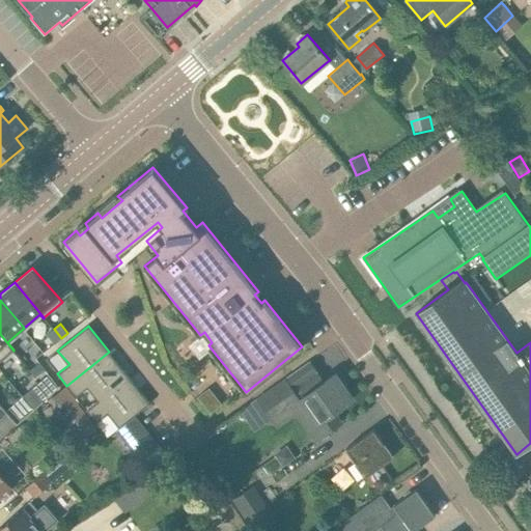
[(54,329),(47,334),(55,343),(61,338),(54,329)]
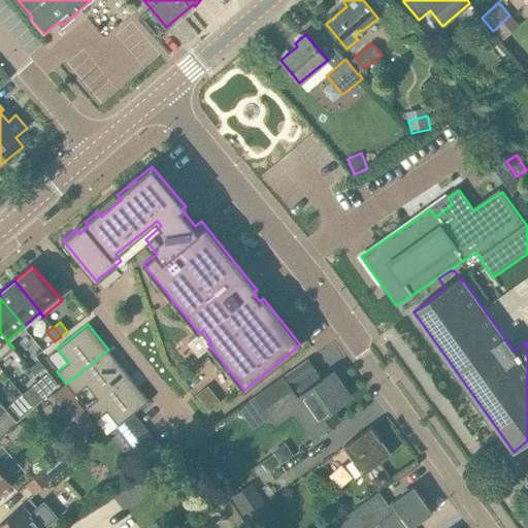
[(0,359),(13,349),(0,332),(0,359)]
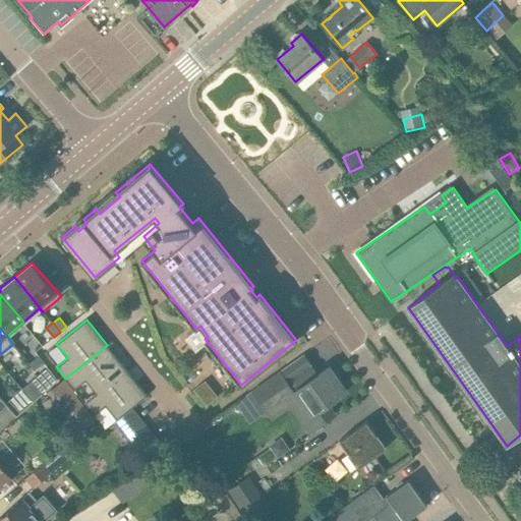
[(107,345),(65,379),(74,390),(76,388),(85,381),(96,393),(84,402),(85,403),(127,369),(107,345)]
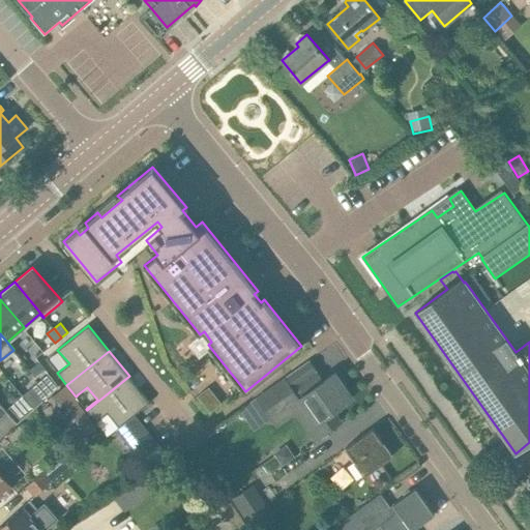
[(39,361),(30,370),(35,376),(45,367),(39,361)]
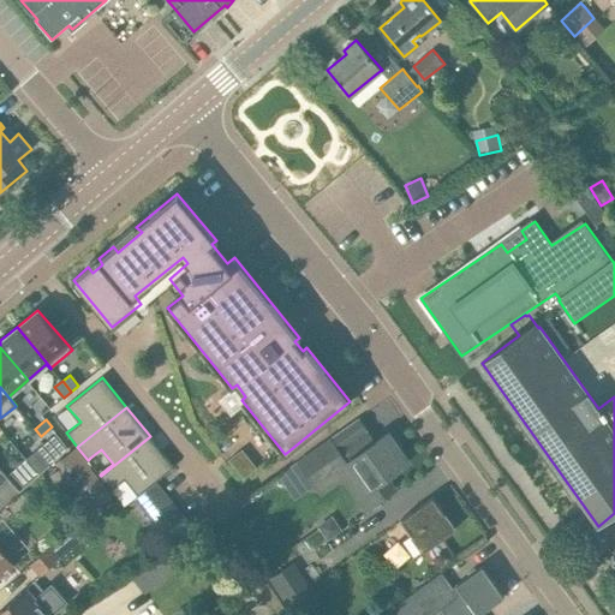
[(57,433),(41,446),(53,460),(69,447),(57,433)]
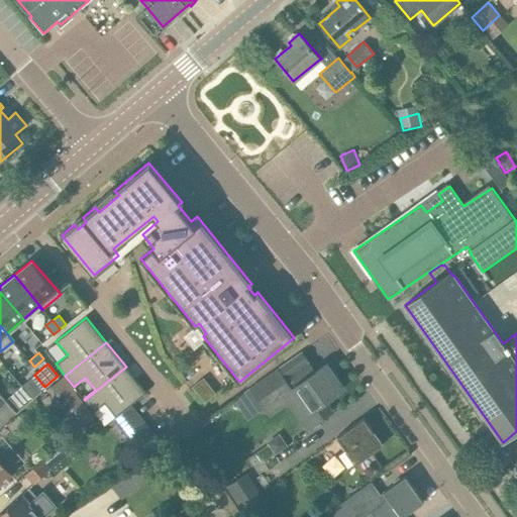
[(316,372),(292,388),(298,396),(316,422),(328,413),(331,411),(325,402),(327,401),(343,388),(326,364),(316,371),(316,372)]
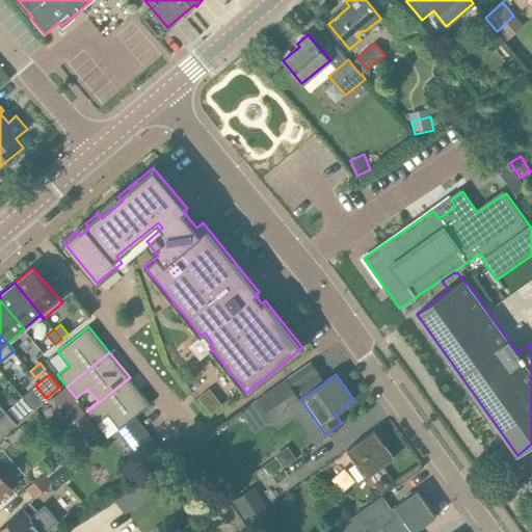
[(150,403),(130,377),(87,411),(97,423),(108,414),(120,428),(150,403)]
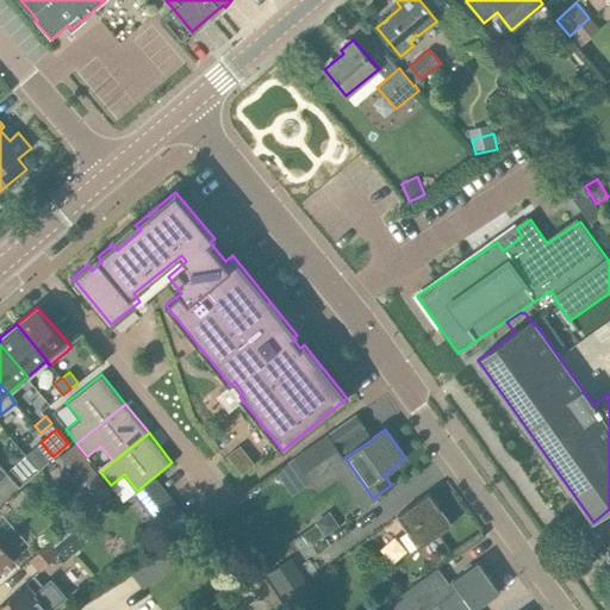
[(311,481),(344,458),(329,435),(310,448),(296,459),(275,472),(292,495),(311,481)]
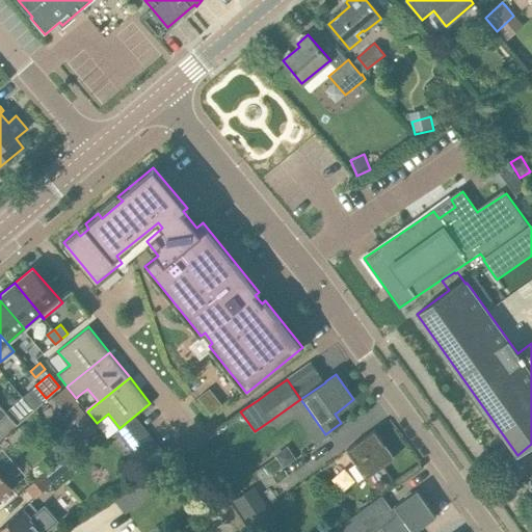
[(6,414),(0,419),(0,424),(7,433),(17,425),(6,414)]
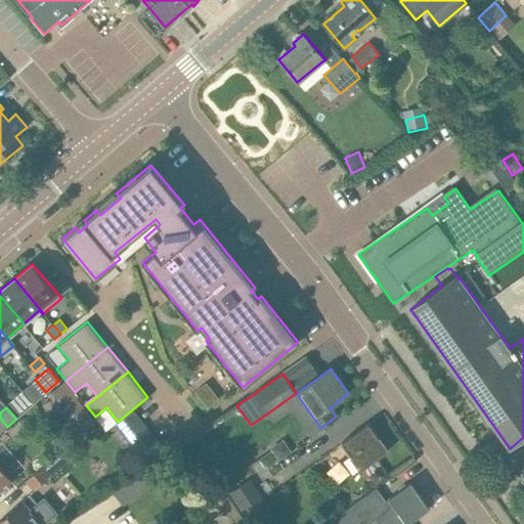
[(75,440),(96,423),(85,408),(68,422),(63,425),(75,440)]
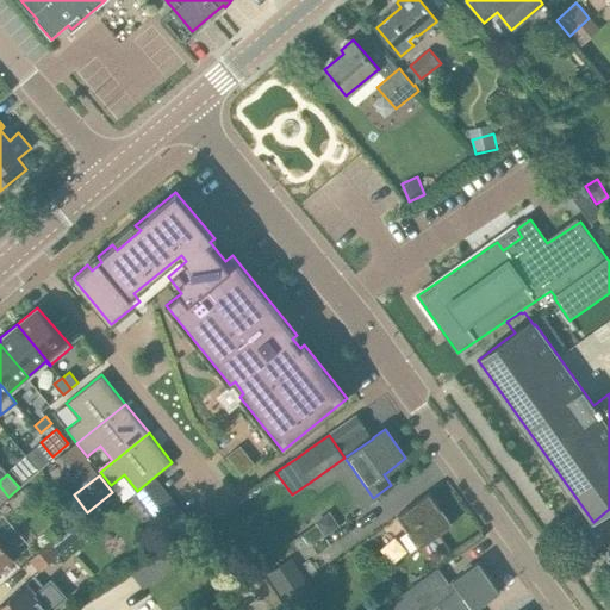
[(156,480),(137,495),(161,527),(180,512),(156,480)]
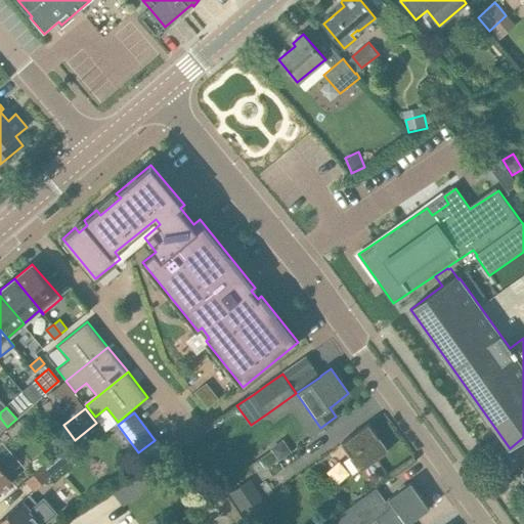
[(361,470),(388,450),(387,449),(386,450),(377,438),(379,437),(368,424),(342,443),(361,470)]
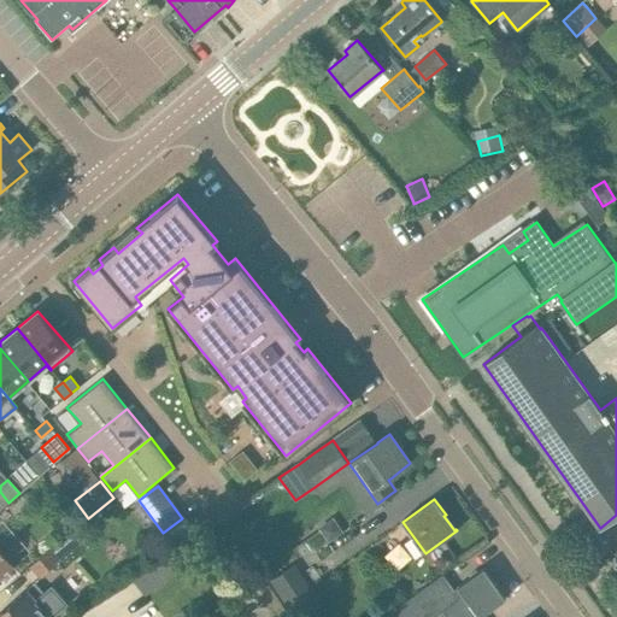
[(333,519),(319,529),(328,541),(341,532),(333,519)]
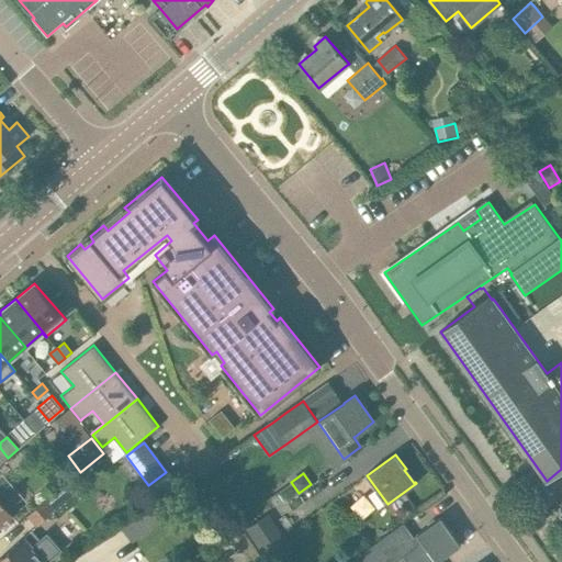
[(182,503),(172,490),(156,501),(148,507),(157,521),(166,514),(182,503)]
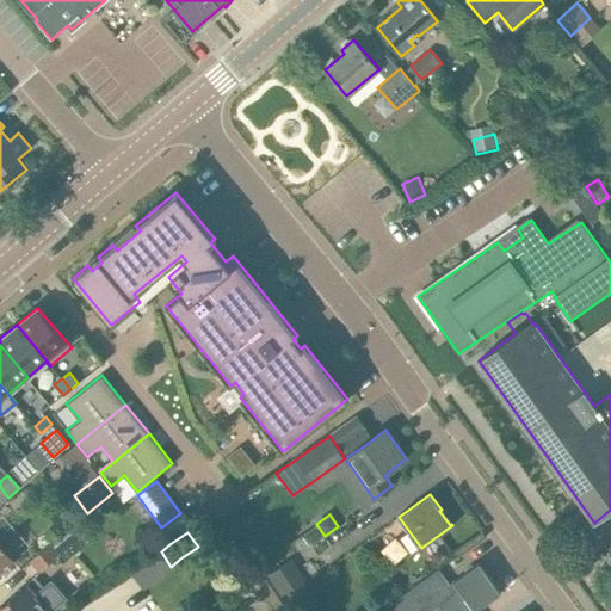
[(0,572),(16,560),(0,542),(0,572)]
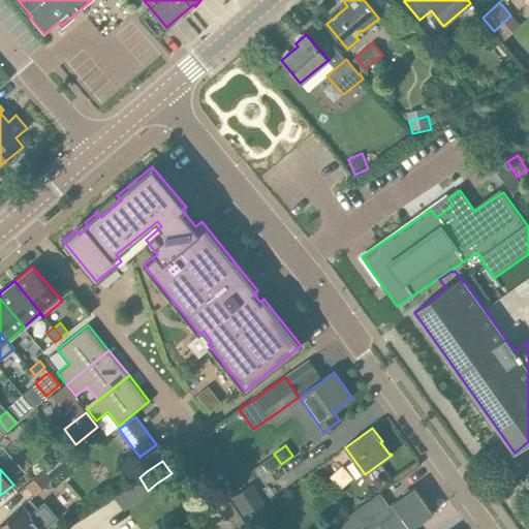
[(53,479),(43,469),(27,484),(35,494),(53,479)]
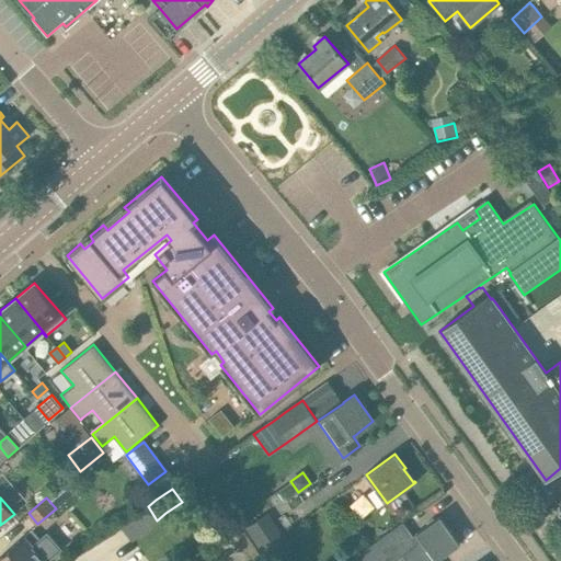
[(268,512),(244,528),(260,550),(284,535),(268,512)]
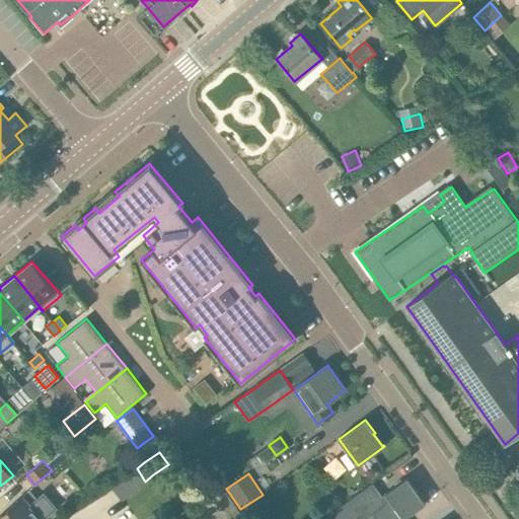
[(405,518),(426,503),(406,477),(385,494),(385,493),(382,496),(373,483),(321,518),(365,518),(372,514),(376,518),(405,518)]
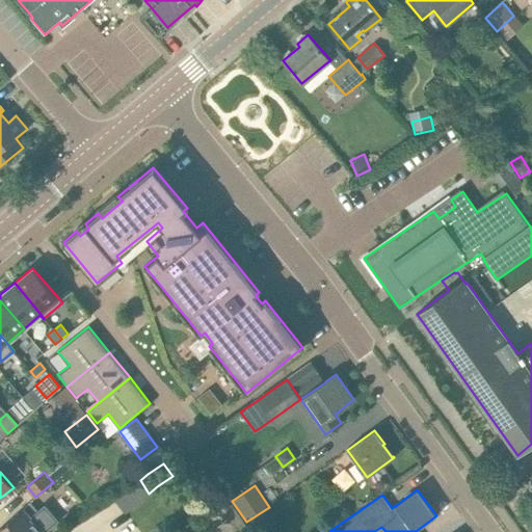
[(46,505),(38,511),(29,501),(0,527),(0,531),(47,531),(59,521),(46,505)]
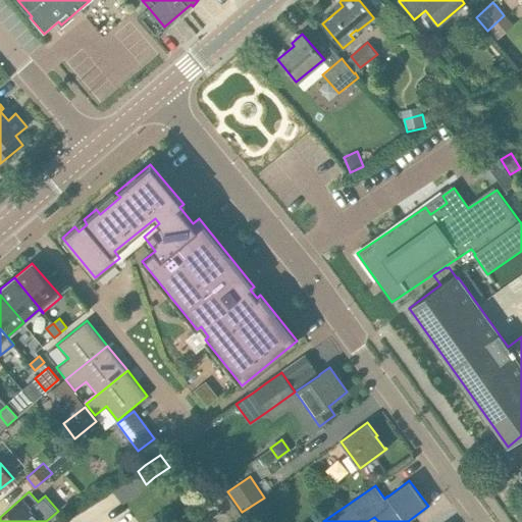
[(165,509),(172,521),(178,518),(170,506),(165,509)]
